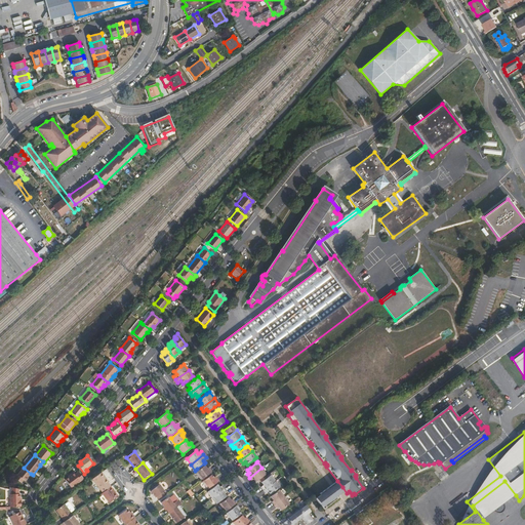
[(210,473),(212,472),(210,469),(208,470),(207,469),(205,466),(198,471),(196,473),(201,480),(202,479),(210,473)]
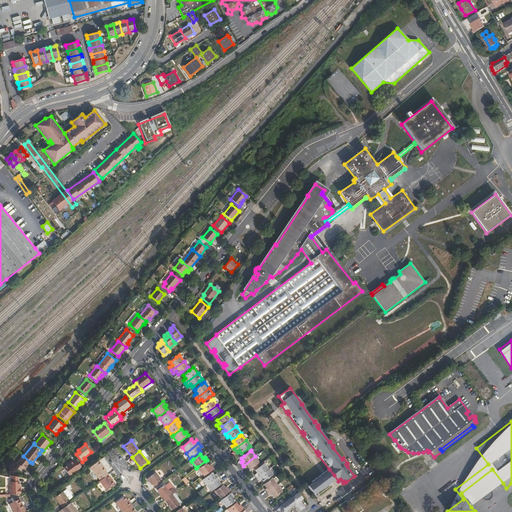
[(23,456),(14,466),(21,471),(23,468),(24,469),(30,462),(23,456)]
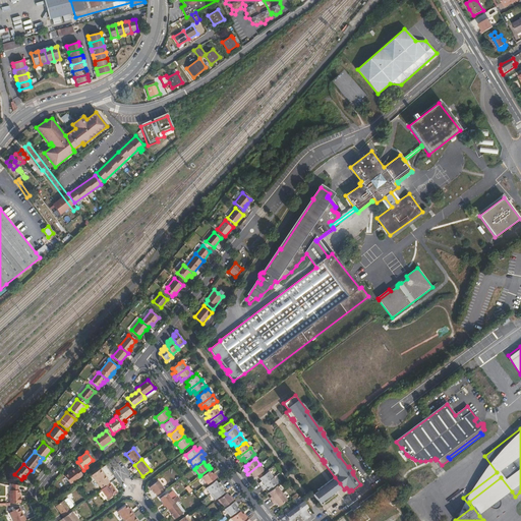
[(259,464),(247,474),(249,477),(252,475),(254,477),(257,475),(264,471),(265,470),(259,464)]
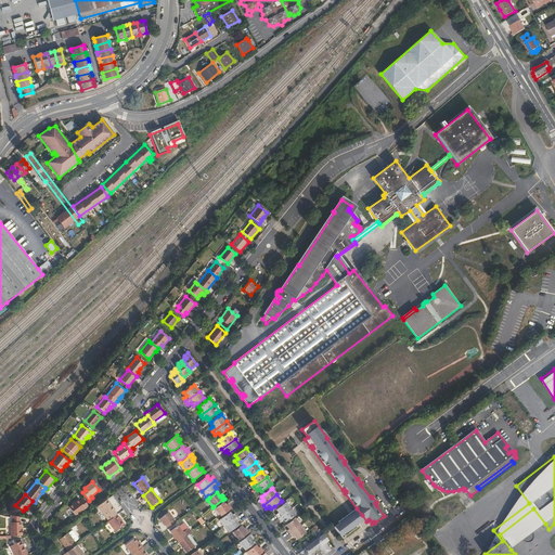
[(76,516),(89,506),(82,499),(79,501),(78,499),(75,501),(76,502),(73,504),(69,507),(76,516)]
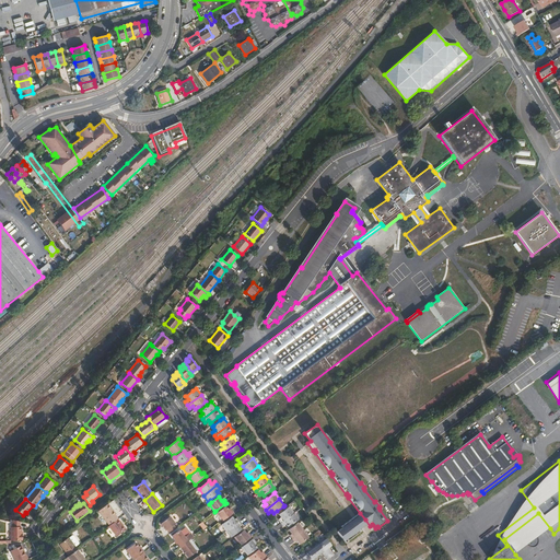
[(108,503),(98,511),(109,526),(118,518),(115,514),(116,514),(108,503)]
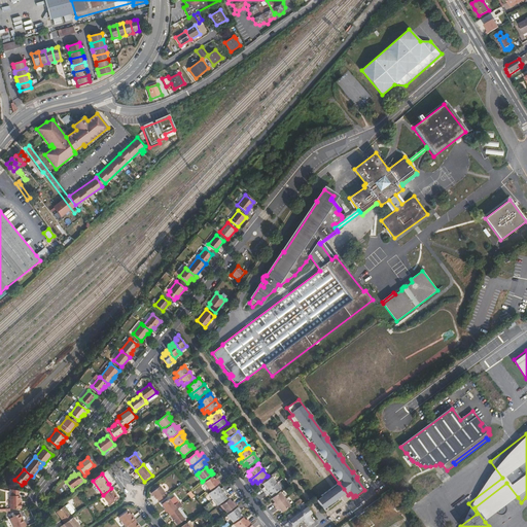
[(203,483),(209,491),(220,483),(217,480),(215,481),(214,479),(212,477),(204,483),(203,483)]
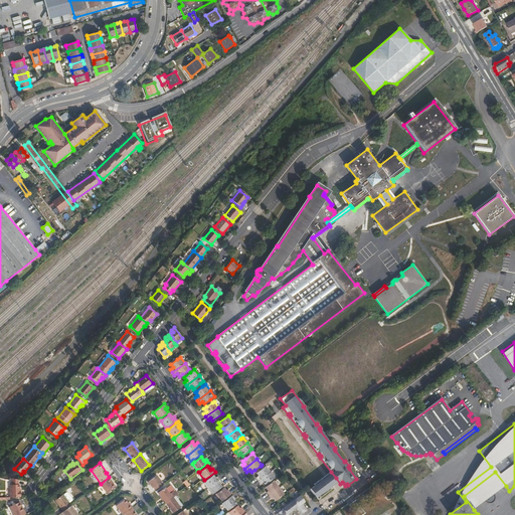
[(255,478),(258,481),(270,473),(265,467),(263,469),(256,473),(259,476),(255,478)]
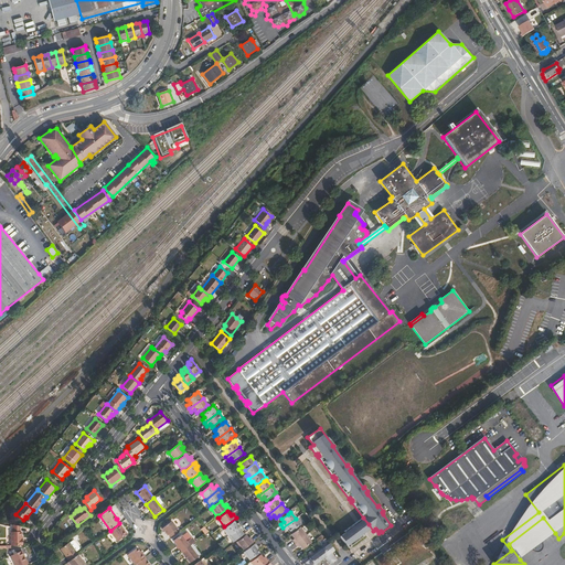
[(363,518),(353,524),(353,525),(355,523),(361,530),(362,529),(369,524),(363,518)]
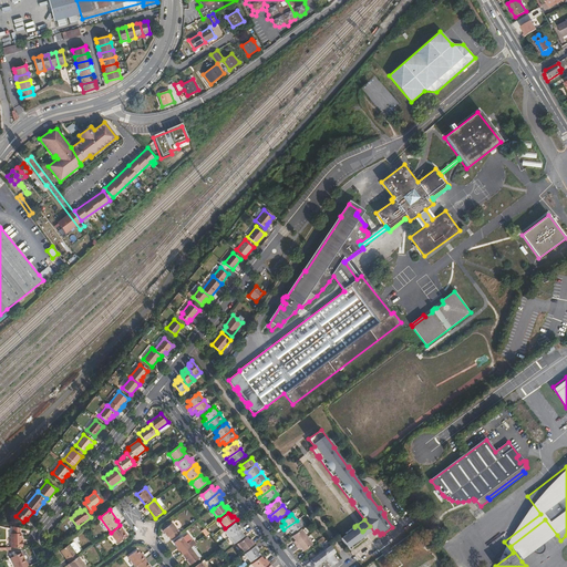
[(511,546),(522,562),(557,535),(545,519),(511,546)]
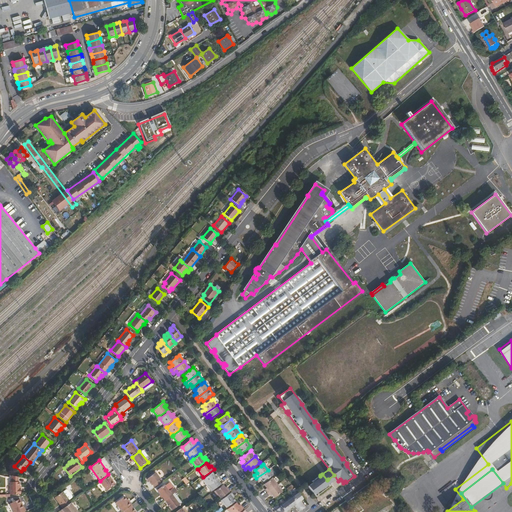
[(268,470),(256,478),(259,481),(261,479),(264,482),(270,477),(272,476),(268,470)]
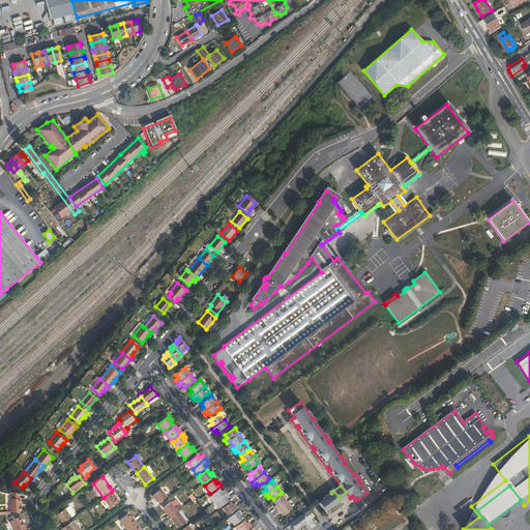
[(158,501),(160,504),(167,499),(165,497),(166,496),(160,489),(152,496),(156,502),(158,501)]
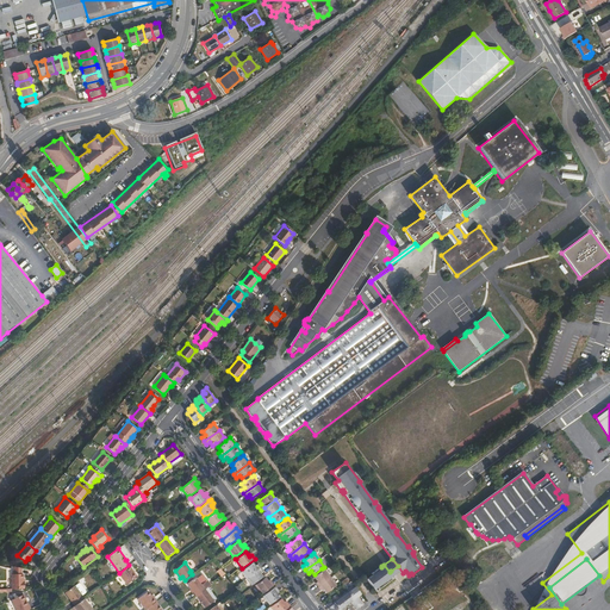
[(241,572),(246,579),(261,567),(259,564),(255,566),(253,562),(241,572)]
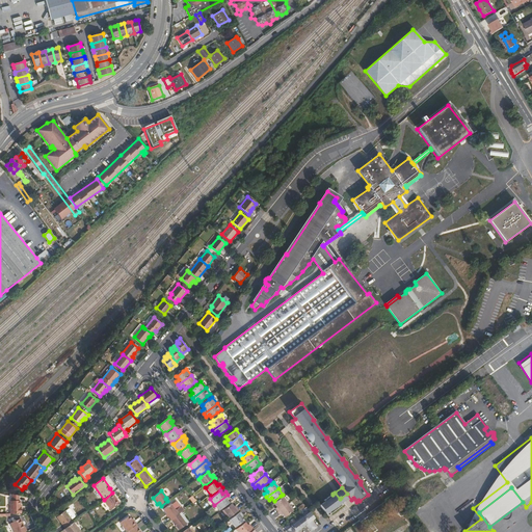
[(104,500),(103,500),(110,509),(120,503),(112,493),(104,500)]
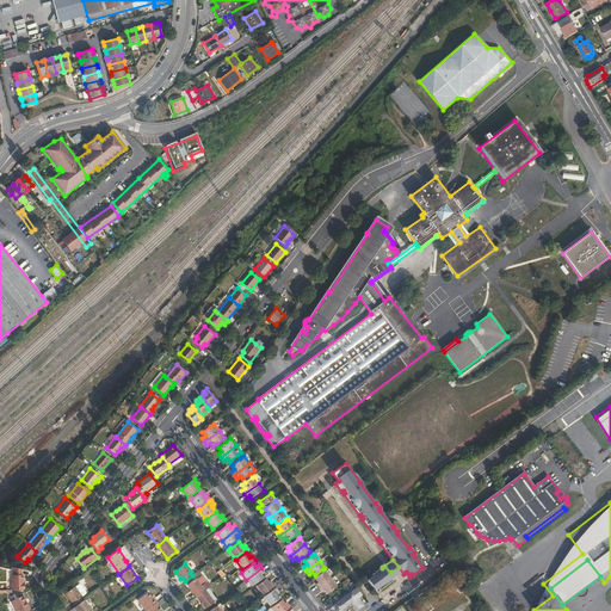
[(374,576),(368,580),(376,593),(394,580),(393,579),(395,576),(392,572),(390,573),(384,566),(382,568),(382,567),(372,574),(374,576)]
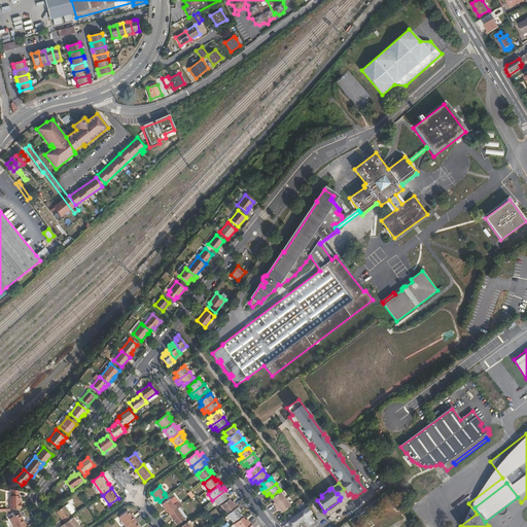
[(9,496),(10,510),(22,508),(22,502),(21,502),(21,499),(21,496),(19,496),(19,491),(11,489),(11,496),(9,496)]
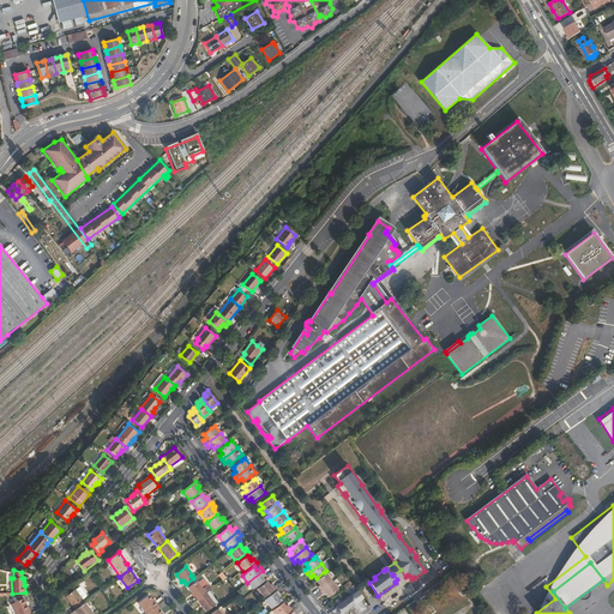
[(253,590),(257,587),(264,582),(265,581),(263,577),(265,575),(263,571),(247,583),(253,590)]
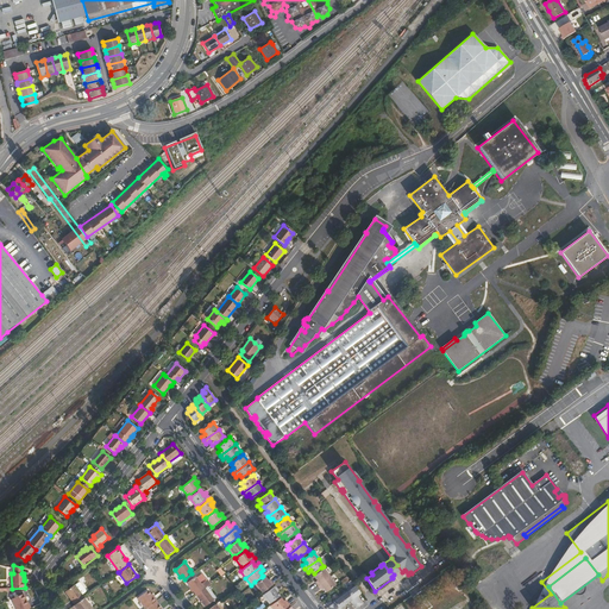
[(315,575),(314,576),(316,581),(315,582),(318,585),(331,576),(325,569),(322,570),(315,575)]
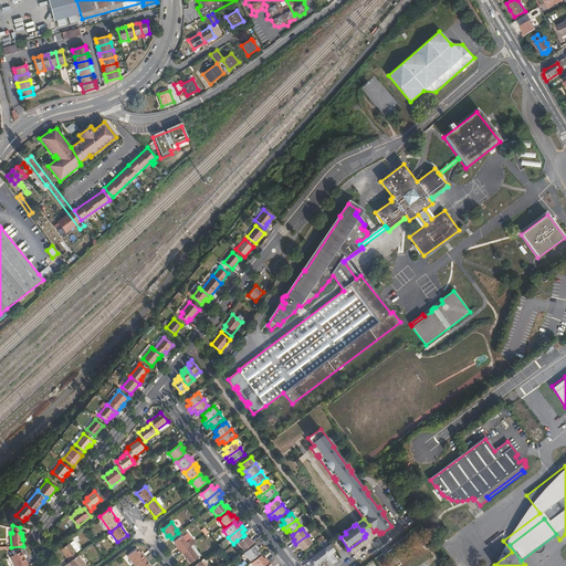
[(313,543),(307,535),(295,544),(297,547),(300,546),(303,551),(310,545),(313,543)]
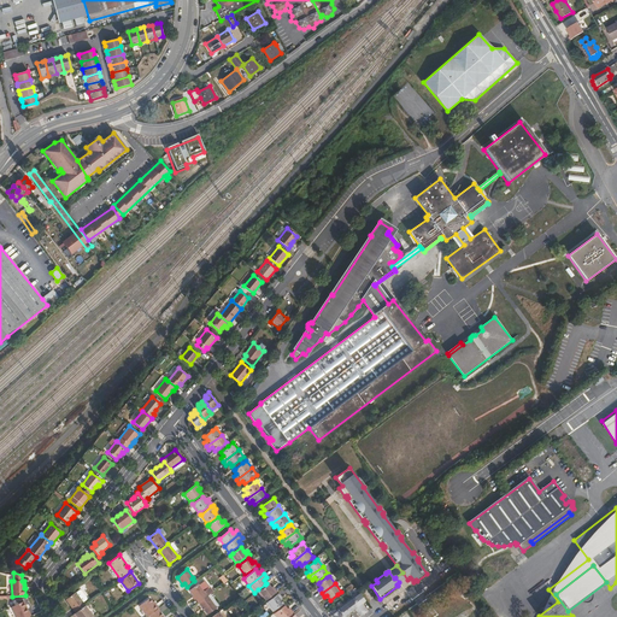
[(189,591),(198,603),(207,597),(198,585),(189,591)]
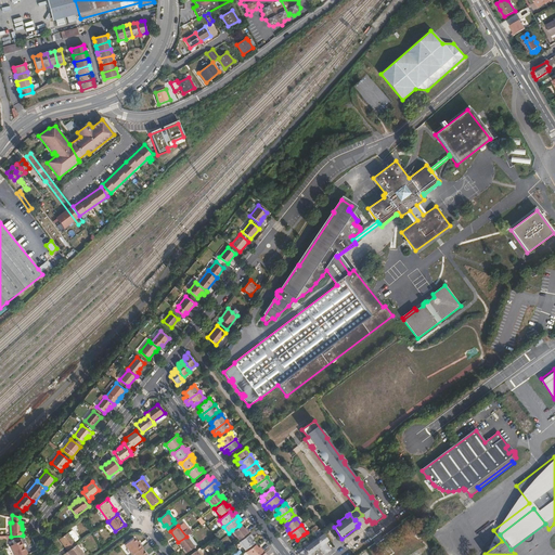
[(237,541),(239,540),(247,533),(249,532),(247,529),(245,530),(244,528),(242,526),(240,527),(233,532),(232,533),(237,541)]
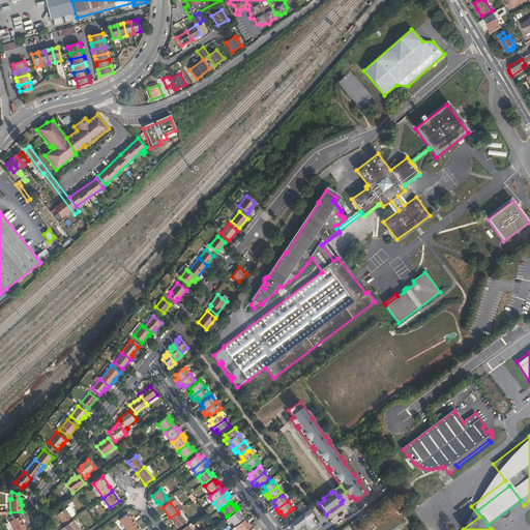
[(68,506),(65,509),(71,518),(75,514),(75,513),(69,507),(68,506)]
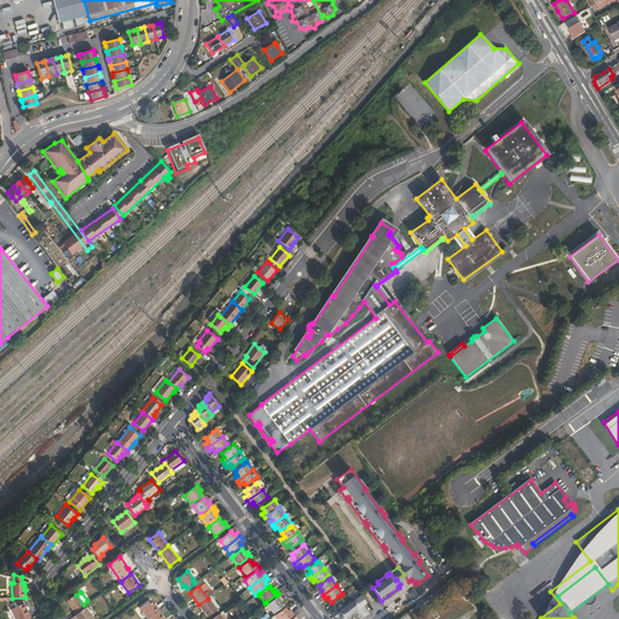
[(86,608),(86,607),(84,605),(76,595),(76,594),(65,601),(76,615),(86,608)]
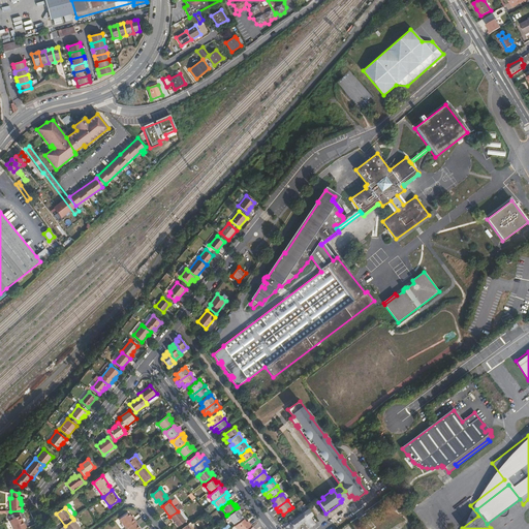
[(234,525),(235,524),(243,518),(241,515),(240,514),(242,512),(239,508),(237,510),(228,517),(227,517),(234,525)]
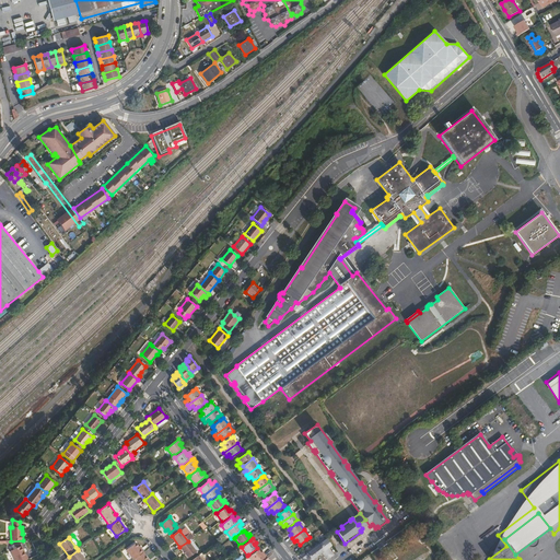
[(326,538),(319,543),(330,558),(334,555),(328,548),(331,546),(326,538)]
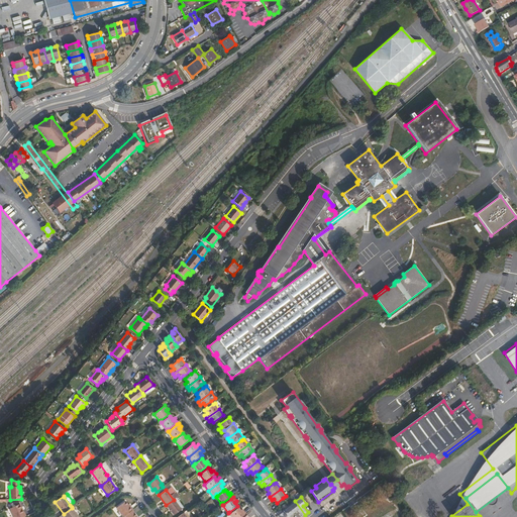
[(174,500),(166,505),(174,515),(181,509),(174,499),(174,500)]
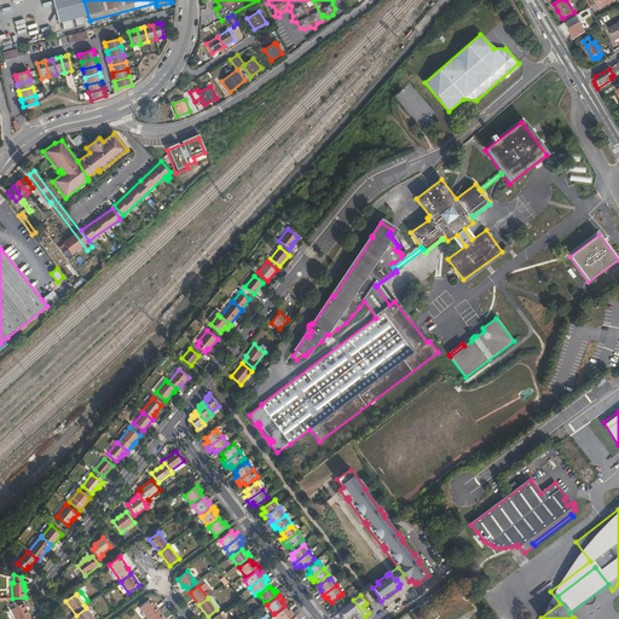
[(139,608),(148,618),(149,618),(158,611),(160,609),(156,606),(155,606),(154,605),(150,600),(139,608)]
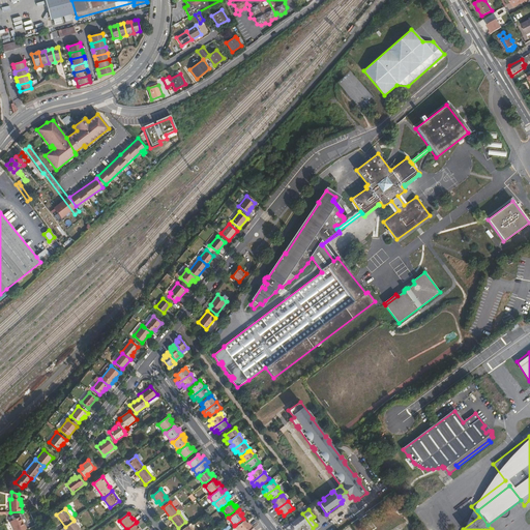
[(296,519),(301,526),(304,524),(310,529),(313,528),(302,513),(296,519)]
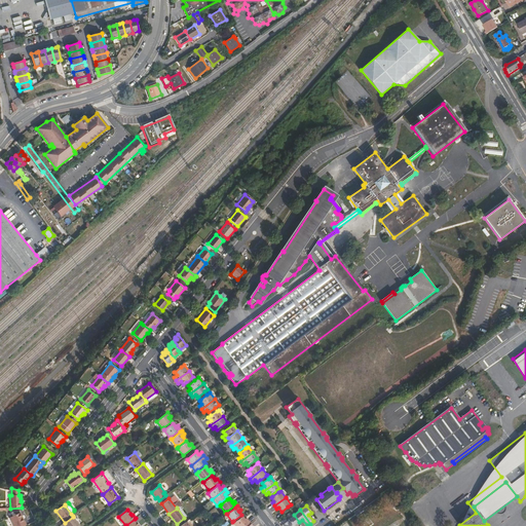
[(10,518),(13,525),(26,525),(27,525),(26,521),(25,522),(21,513),(10,518)]
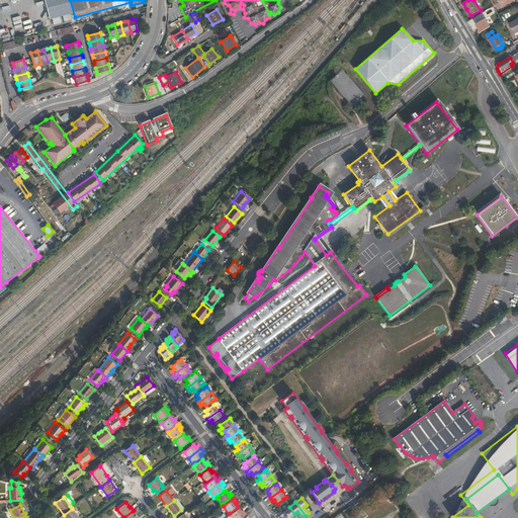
[(284,512),(287,517),(292,517),(291,516),(294,514),(289,507),(283,511),(284,512)]
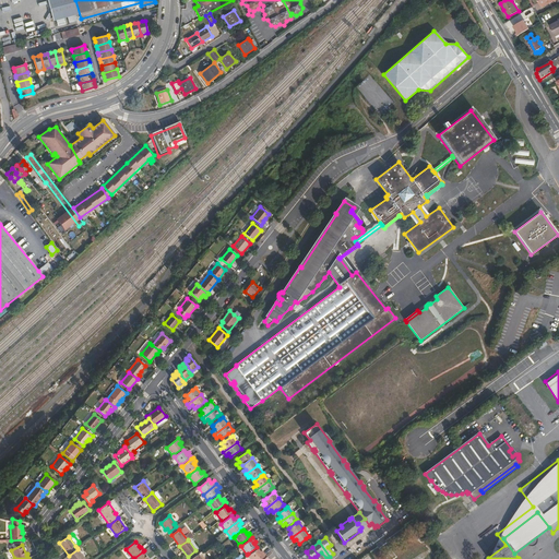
[(248,556),(250,558),(260,558),(264,557),(266,555),(263,551),(261,552),(260,551),(258,548),(249,556),(248,556)]
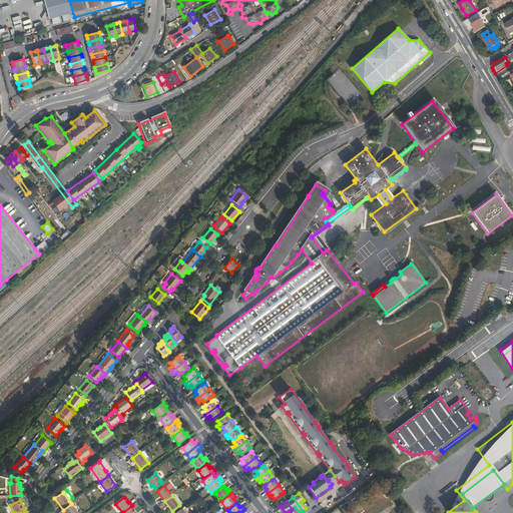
[(63,510),(61,511),(62,512),(75,512),(77,512),(71,504),(63,510)]
